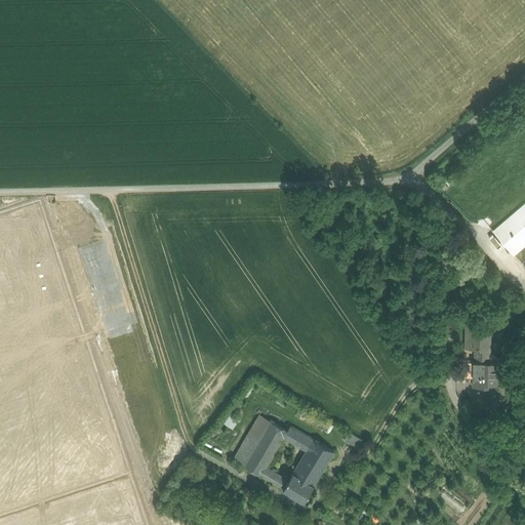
[(524,203),(493,231),(514,254),(524,244),(524,203)]
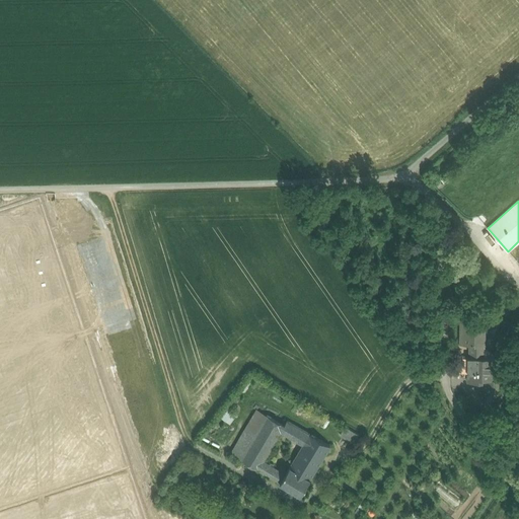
[(485,322),(461,322),(460,344),(469,344),(482,345),(485,345),(485,322)]
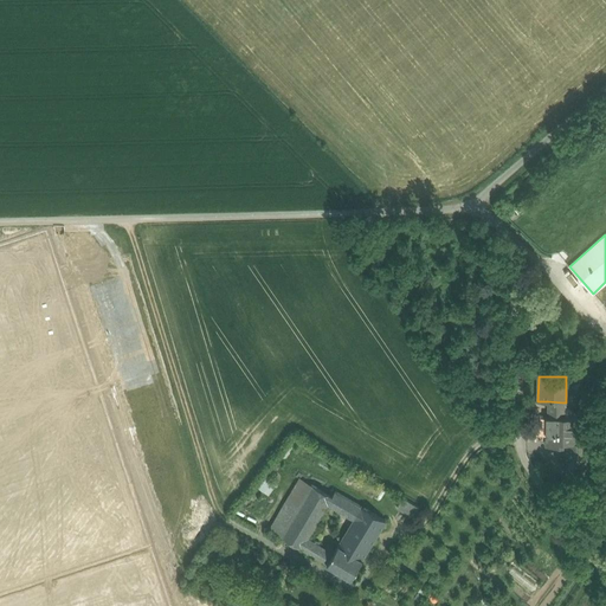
[(548,417),(536,417),(536,434),(547,434),(547,443),(568,443),(574,443),(575,418),(562,418),(548,417)]
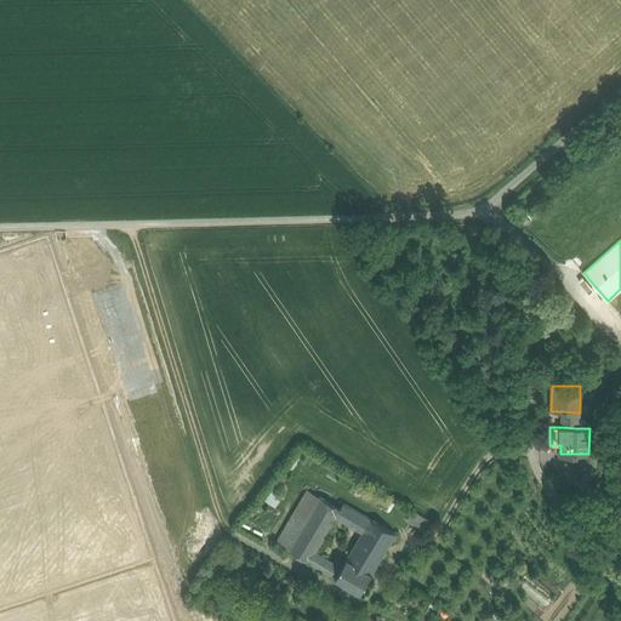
[(599,454),(588,454),(582,454),(582,469),(599,469),(599,454)]
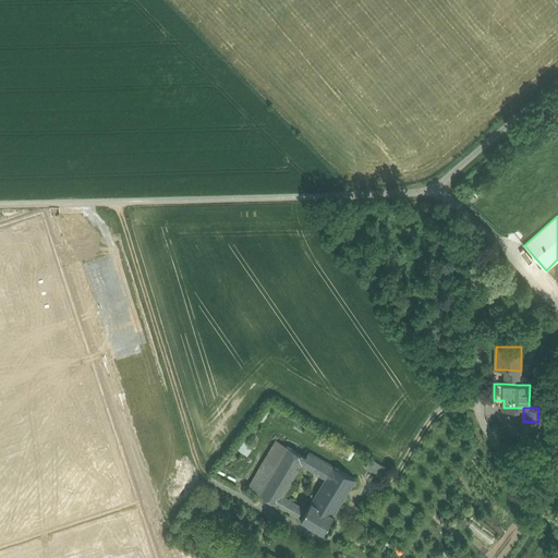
[(538,422),(523,422),(522,436),(537,437),(538,422)]
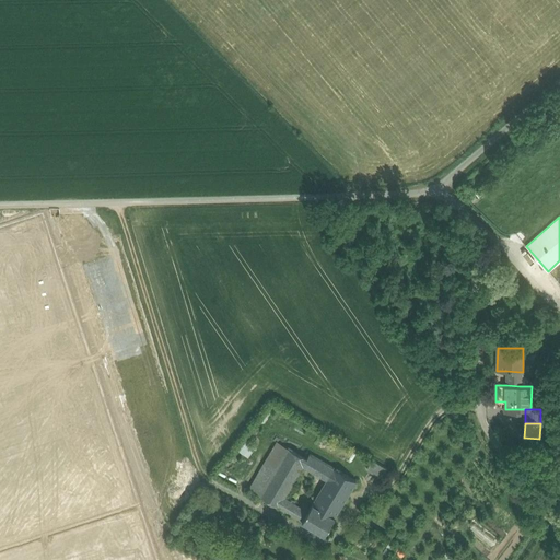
[(313,447),(293,436),(288,446),(307,458),(310,453),(313,447)]
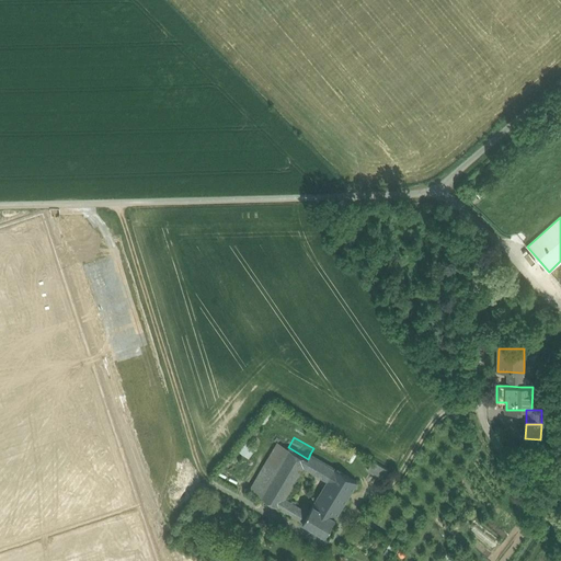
[(277,442),(250,490),(260,495),(288,447),(277,442)]
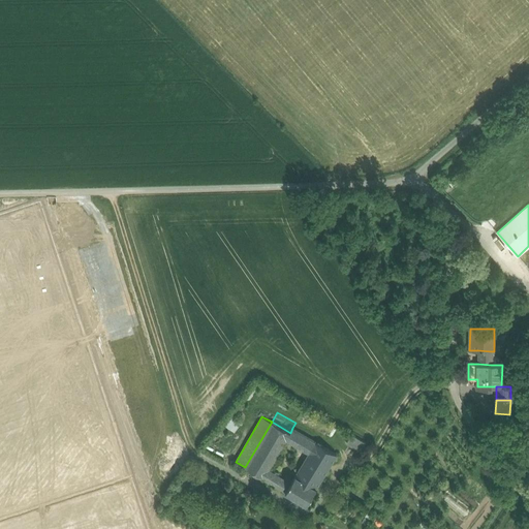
[(327,438),(297,421),(296,423),(292,428),(322,445),(327,438)]
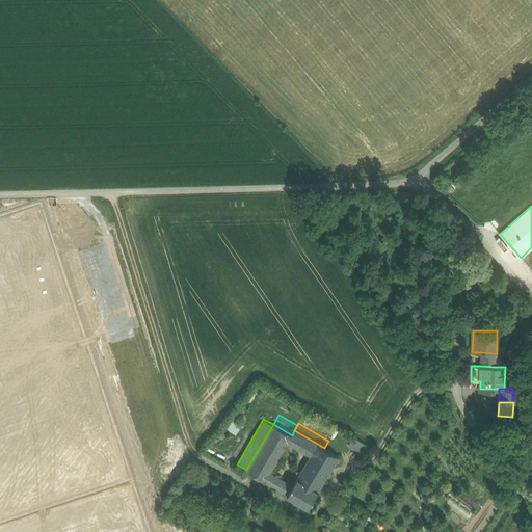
[(292,435),(273,424),(246,470),(265,481),(270,472),(288,443),(292,435)]
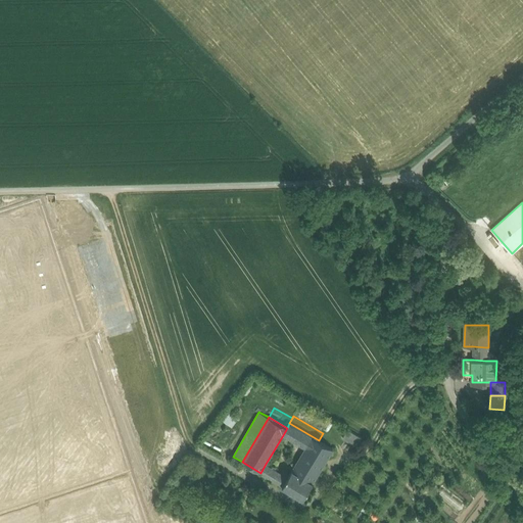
[(319,440),(289,423),(287,428),(283,435),(305,447),(292,469),(313,482),(333,449),(319,440)]
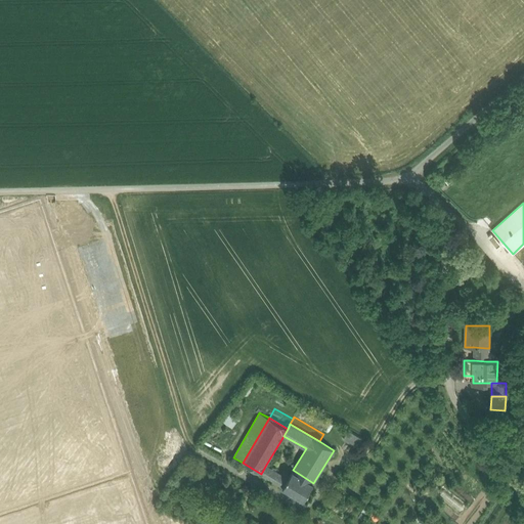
[(361,439),(349,432),(345,439),(357,446),(361,439)]
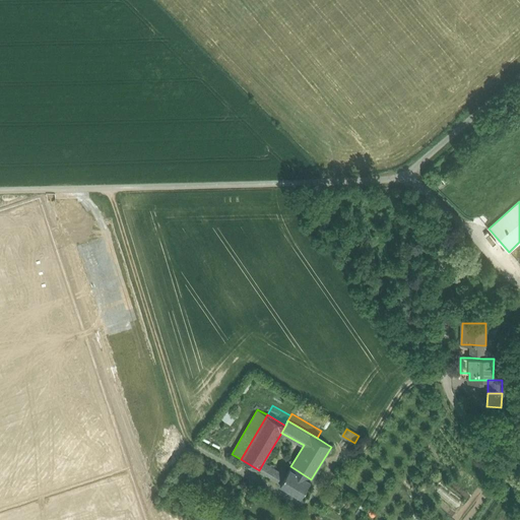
[(264,461),(259,470),(269,476),(274,467),(264,461)]
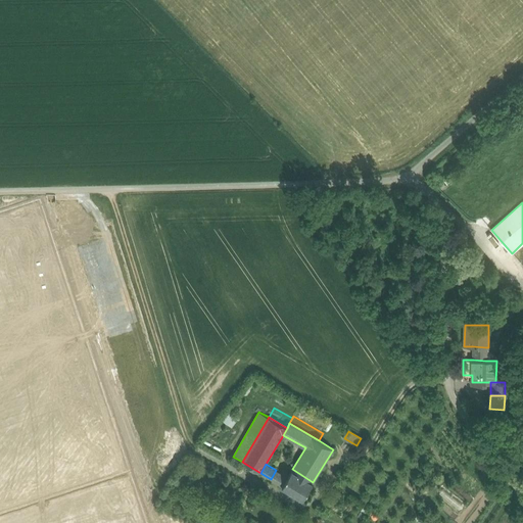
[(313,482),(292,469),(287,477),(282,486),(303,498),(313,482)]
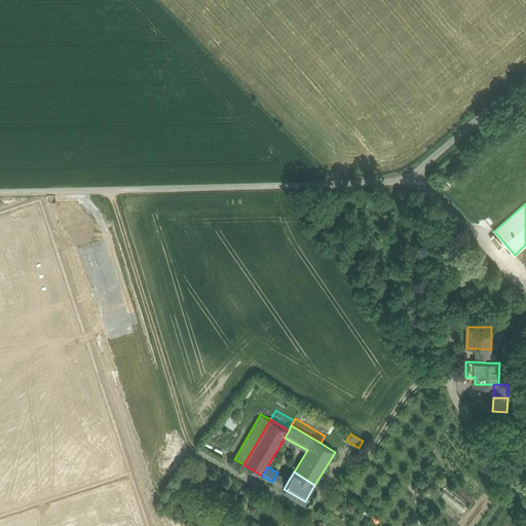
[(277,473),(272,482),(278,485),(285,477),(277,473)]
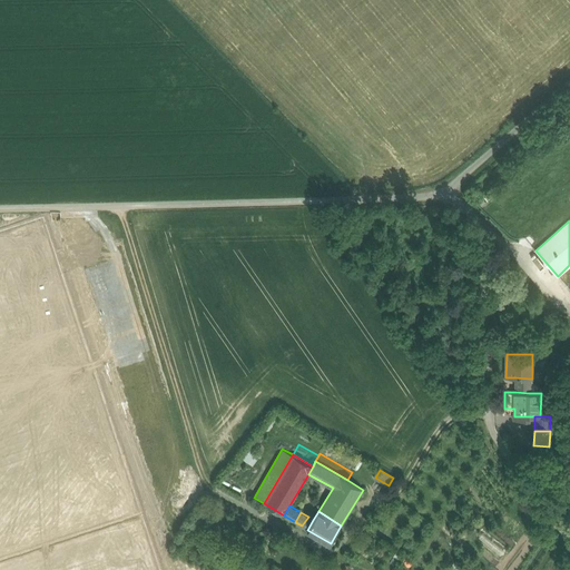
[(308,517),(302,526),(307,530),(313,520),(308,517)]
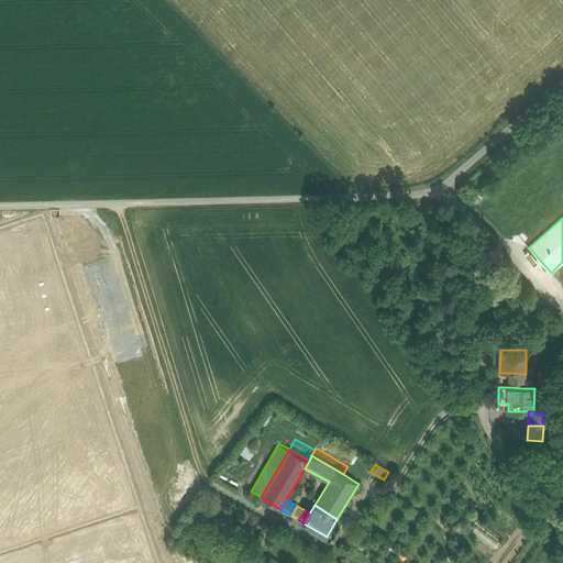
All buildings are outlined.
